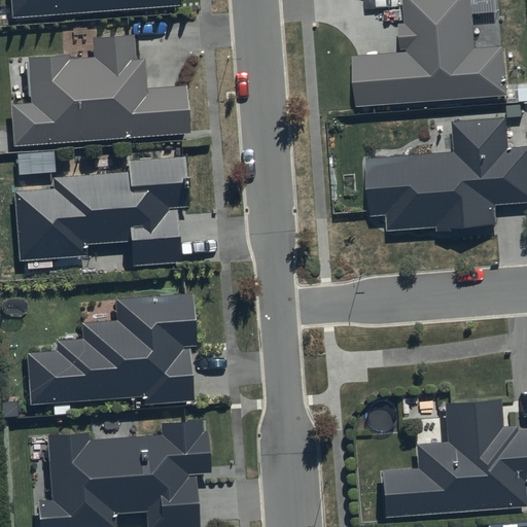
[(10,0),(12,19),(181,7),(180,0),(10,0)]
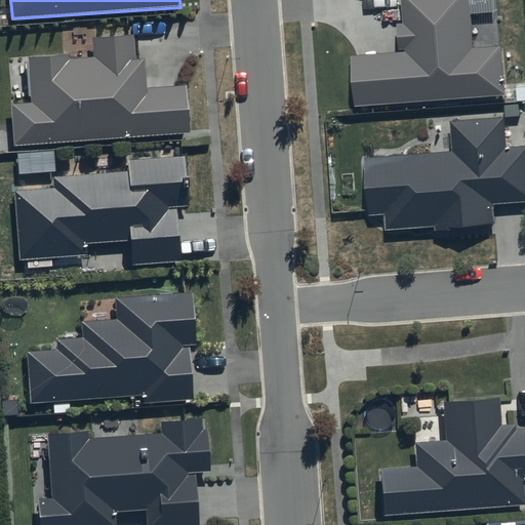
[(408,52),(355,55),(356,106),(510,97),(507,46),(476,48),(474,0),(405,0),(406,24),(400,24),(401,49),(407,49),(408,52)]
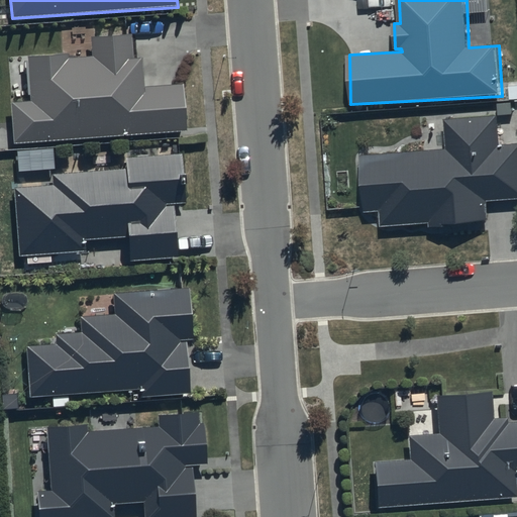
[(30,103),(13,104),(15,144),(186,133),(183,88),(144,90),(142,60),(131,61),(130,37),(92,40),(93,60),(69,61),(68,56),(28,58),(30,103)]
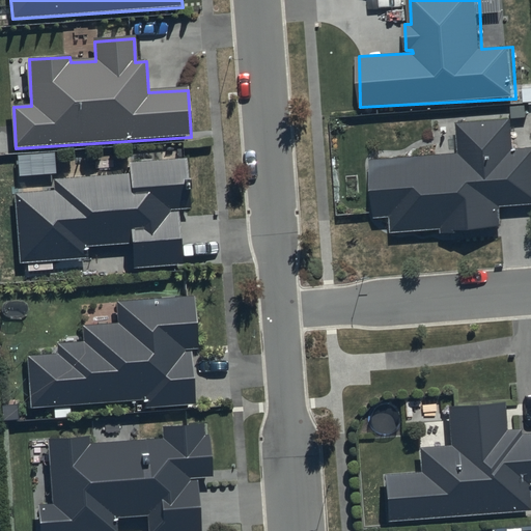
[(460,154),(373,160),(375,218),(392,218),(393,233),(444,230),(444,233),(504,229),(503,207),(530,204),(530,148),(514,149),(512,120),(458,123),(460,154)]
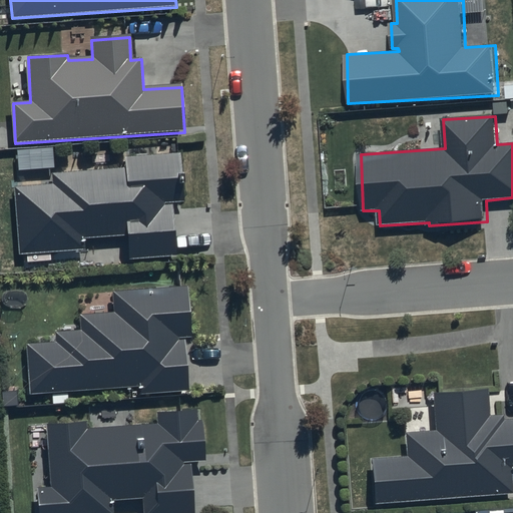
[(53,185),(15,187),(19,255),(84,251),(83,238),(128,235),(130,262),(177,259),(173,203),(183,203),(180,154),(124,158),(125,169),(52,174),(53,185)]
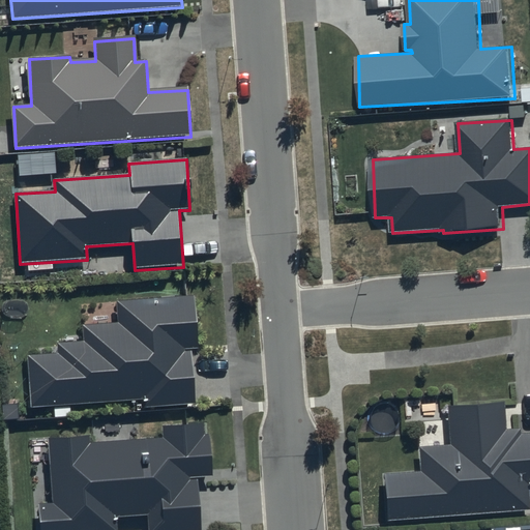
[(57,355),(29,356),(31,409),(54,408),(54,420),(70,419),(70,406),(144,403),(144,410),(196,407),(193,351),(199,350),(196,298),(115,302),(117,324),(83,326),(84,343),(57,344),(57,355)]
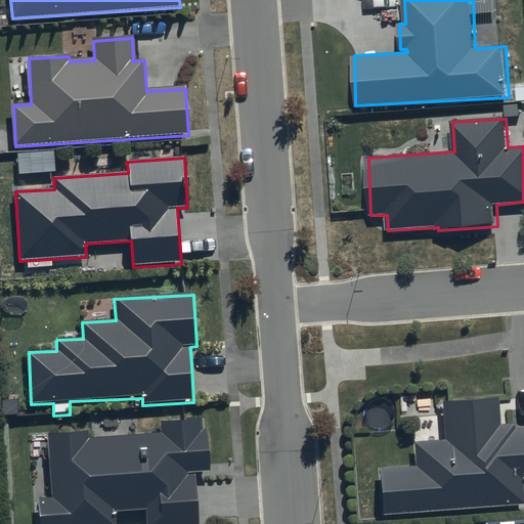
[(417,468),(380,471),(382,516),(523,508),(522,481),(523,480),(523,429),(516,430),(516,425),(500,426),(498,400),(442,403),(444,441),(415,443),(417,468)]
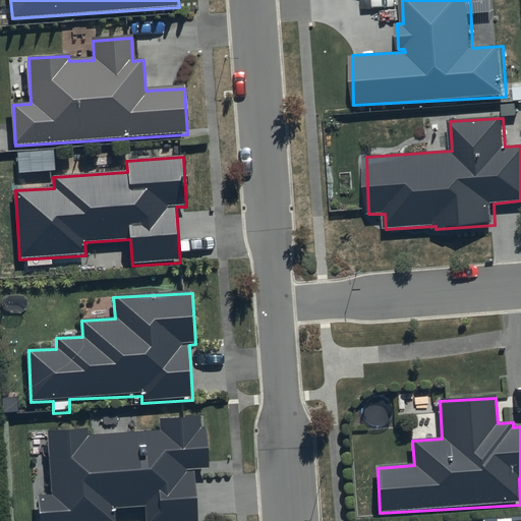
[(88,430),(48,431),(51,497),(38,497),(39,520),(113,520),(113,510),(146,508),(146,520),(197,520),(196,470),(211,470),(209,428),(200,428),(200,417),(159,419),(160,433),(89,437),(88,430)]
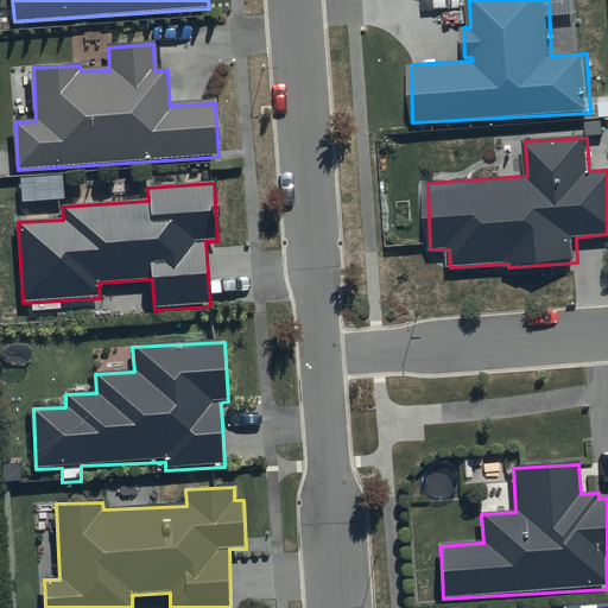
All buildings are outlined.
